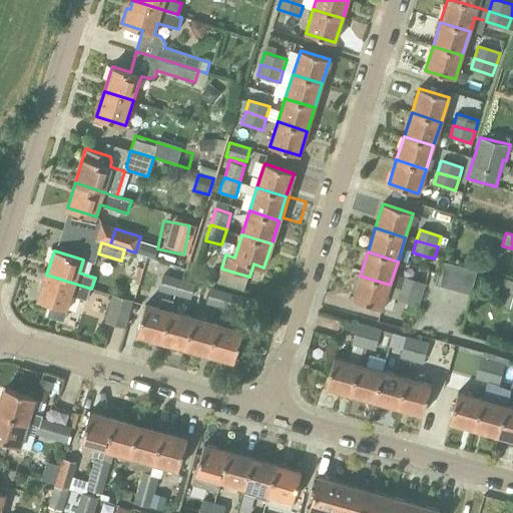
[(448,288),(454,265),(442,261),(436,285),(448,288)]
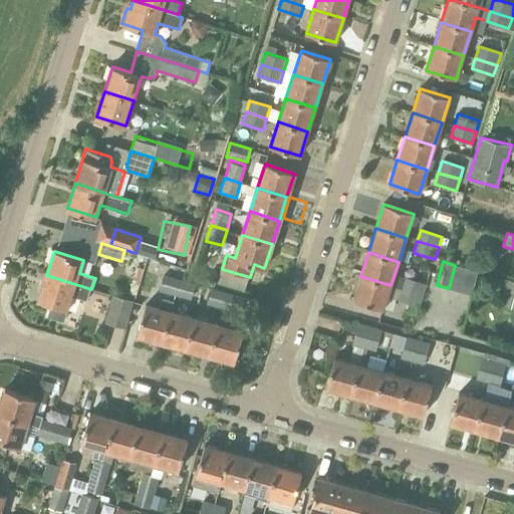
[(124,264),(121,278),(134,281),(138,267),(124,264)]
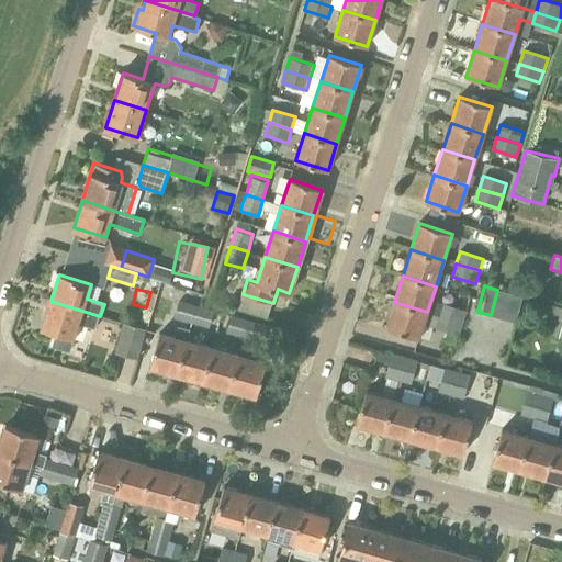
[(503,318),(510,293),(497,290),(491,315),(503,318)]
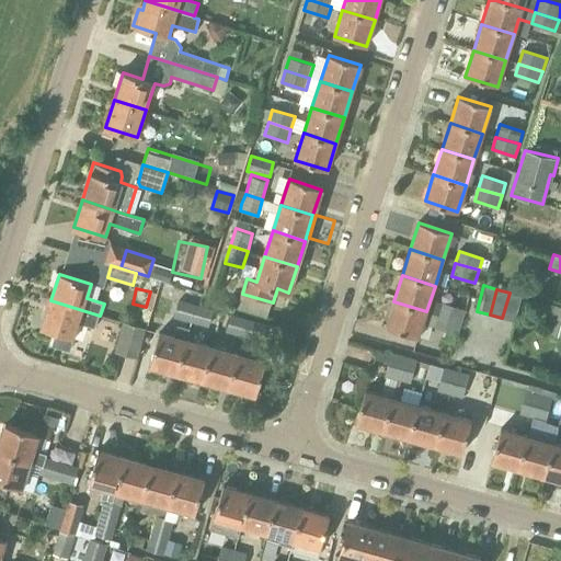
[(510,293),(502,318),(516,322),(523,296),(510,293)]
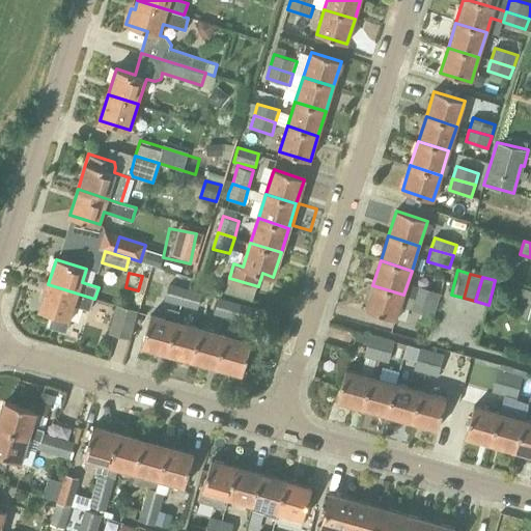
[(183,304),(187,288),(171,283),(170,283),(166,300),(183,304)]
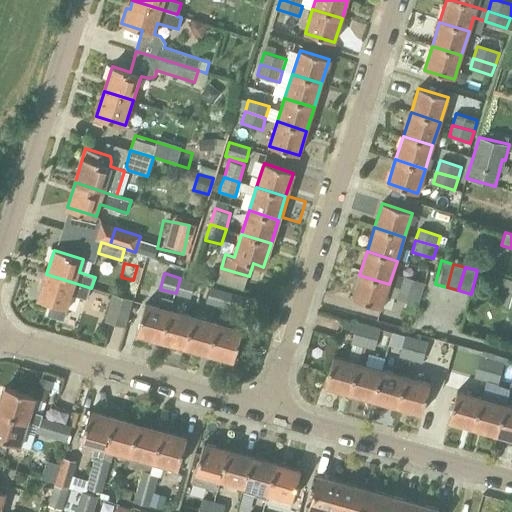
[(46,274),(39,299),(52,303),(48,315),(63,321),(67,308),(72,295),(88,300),(91,288),(46,274)]
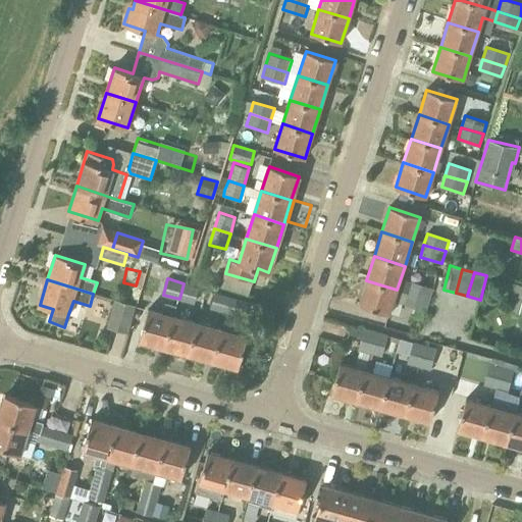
[(389,314),(397,290),(366,280),(358,305),(389,314)]
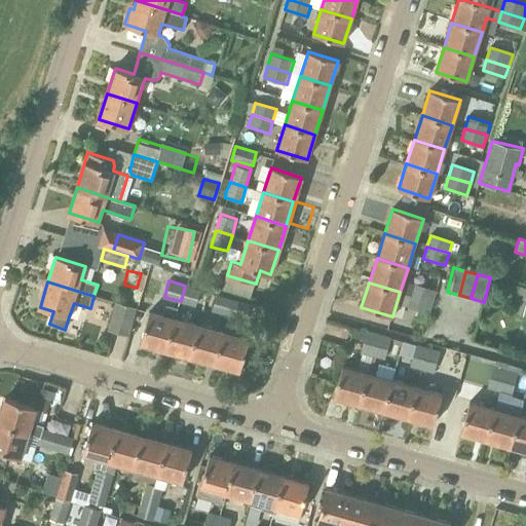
[(417,284),(413,296),(434,303),(438,290),(428,287),(417,284)]
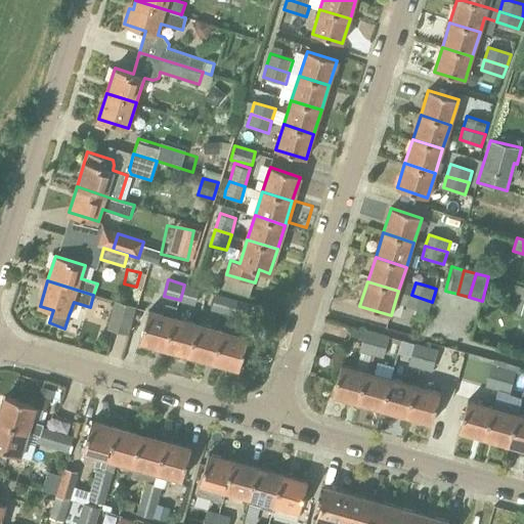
[(523,285),(518,284),(511,310),(523,313),(523,285)]
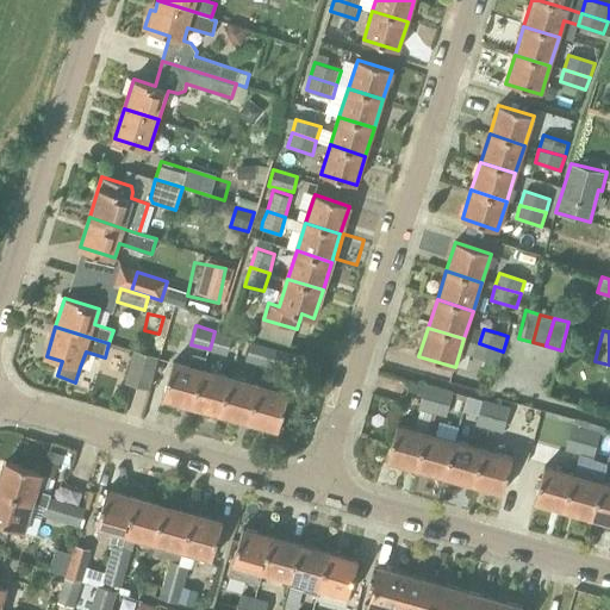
[(218,331),(215,331),(210,349),(228,355),(234,336),(218,331)]
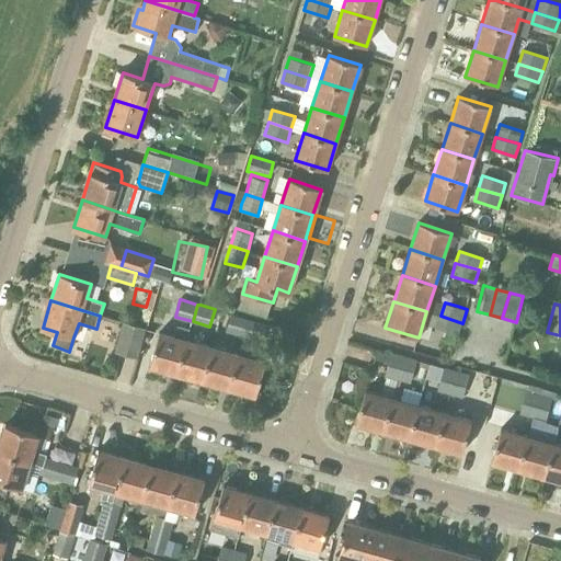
[(245,336),(250,319),(232,313),(227,331),(245,336)]
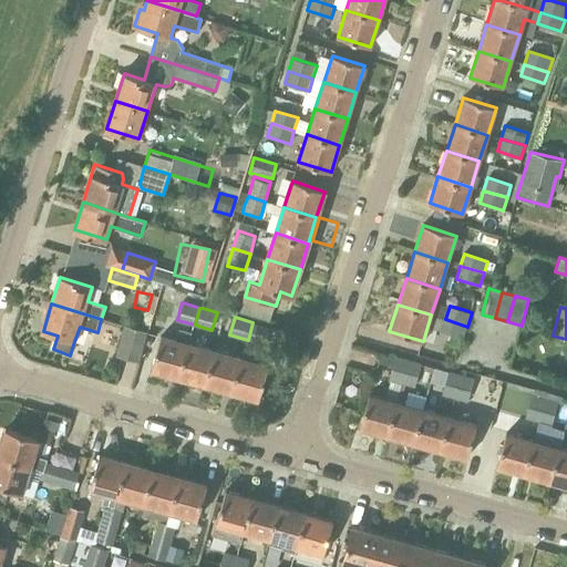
[(442,330),(464,338),(467,327),(445,319),(442,330)]
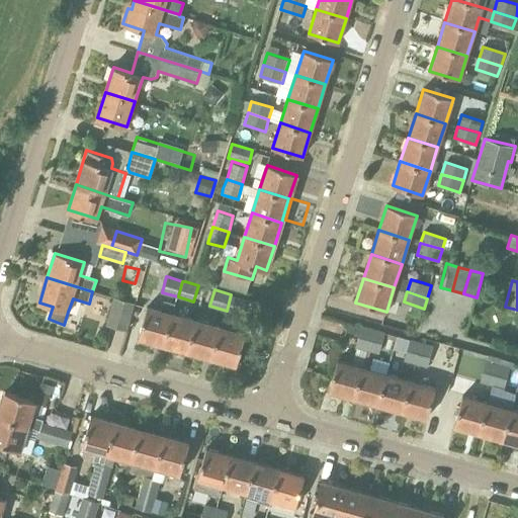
[(231,294),(227,311),(242,315),(247,298),(231,294)]
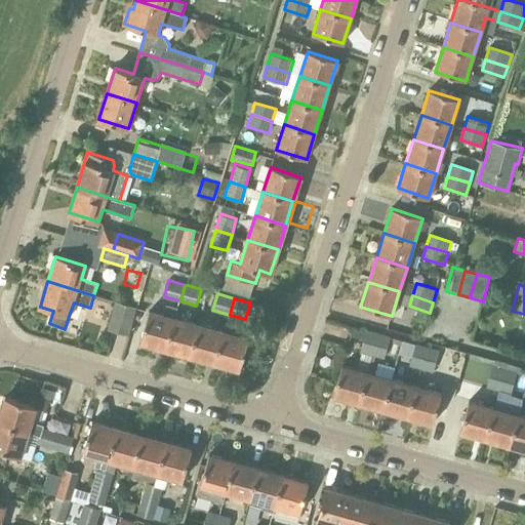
[(116,300),(108,329),(130,335),(137,307),(116,300)]
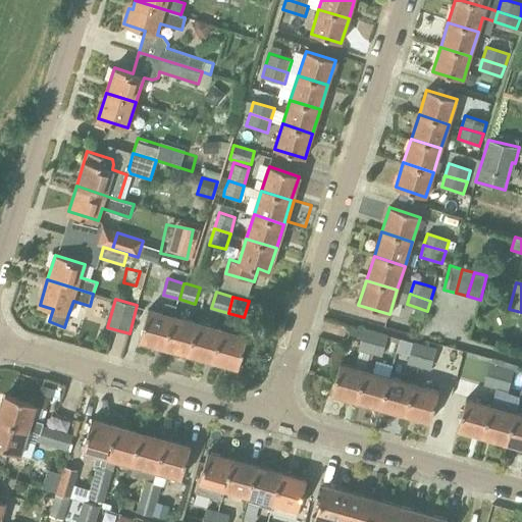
[(149,310),(141,341),(165,348),(174,317),(177,307),(166,304),(163,314),(149,310)]
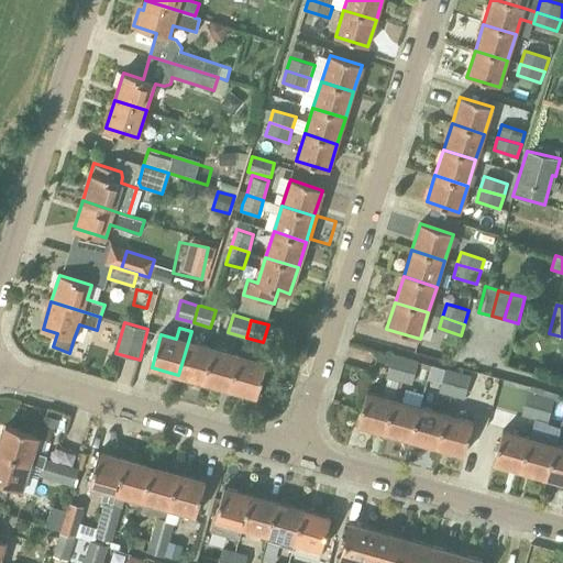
[(206,382),(214,349),(188,342),(178,375),(206,382)]
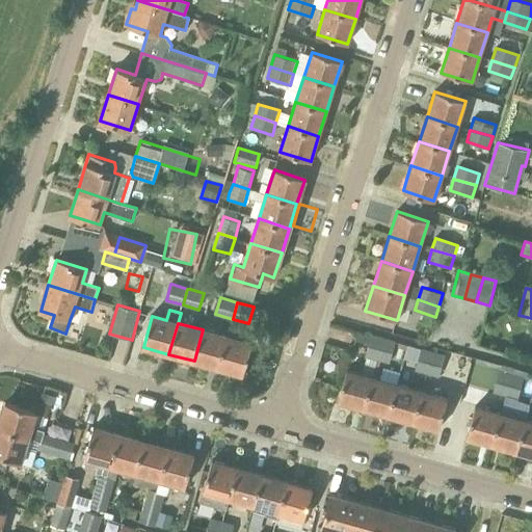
[(219,368),(228,337),(203,329),(194,361),(219,368)]
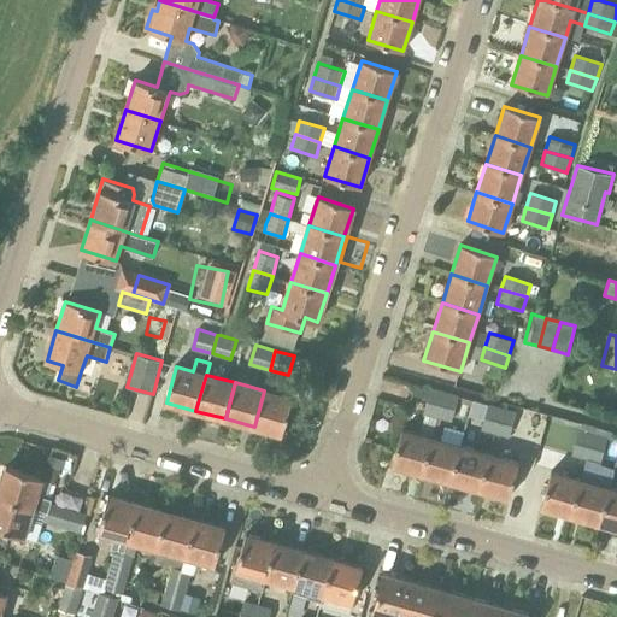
[(438,417),(445,391),(432,387),(424,413),(438,417)]
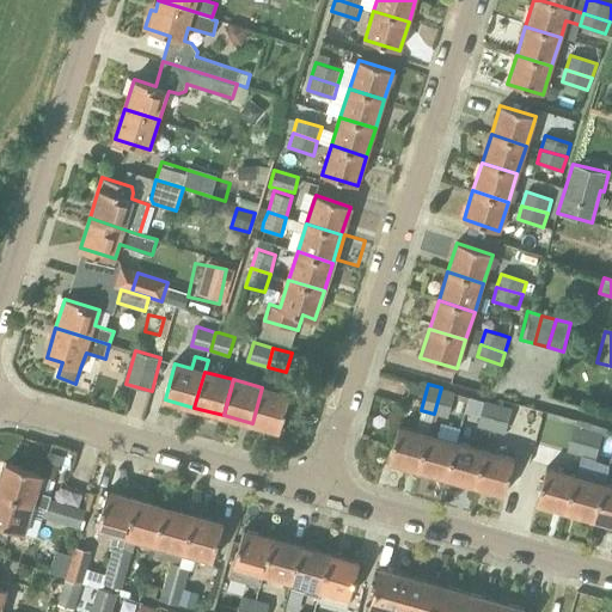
[(262,387),(252,423),(281,432),(292,396),(262,387)]
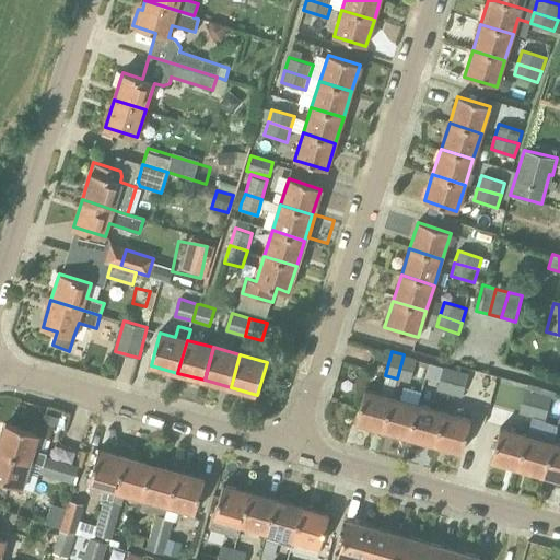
[(404,354),(397,378),(410,382),(417,358),(404,354)]
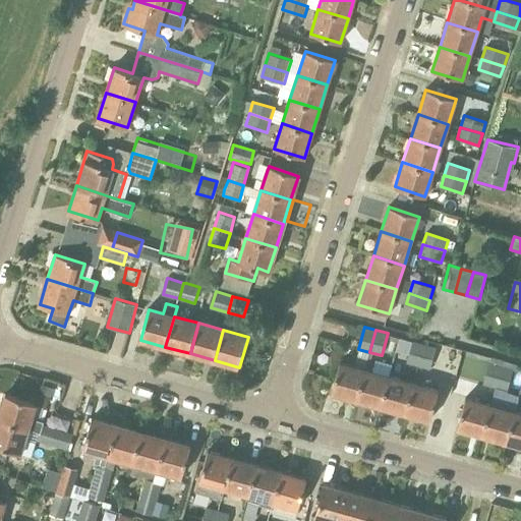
[(407,363),(418,366),(424,344),(413,341),(407,363)]
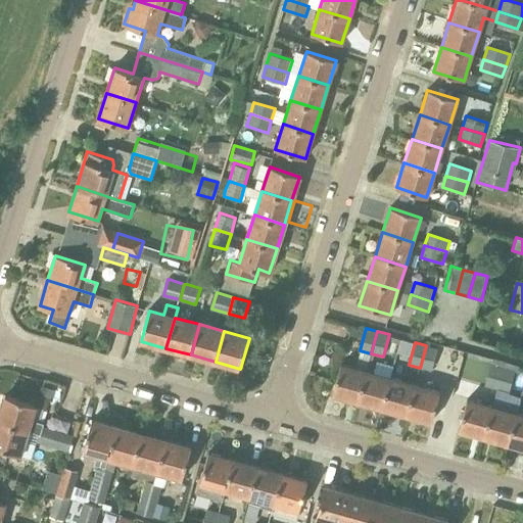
[(426,345),(420,368),(432,371),(438,348),(426,345)]
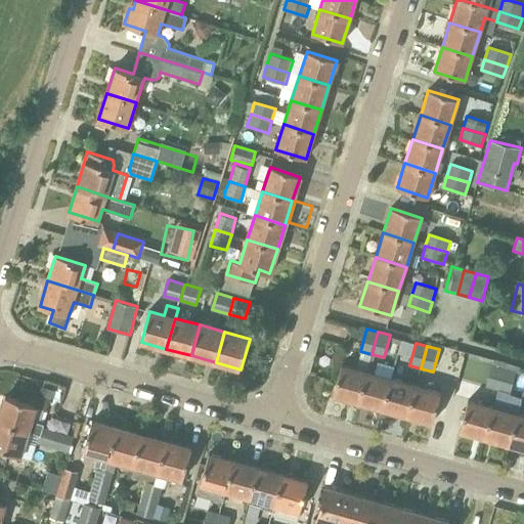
[(497,391),(504,368),(490,364),(485,388),(497,391)]
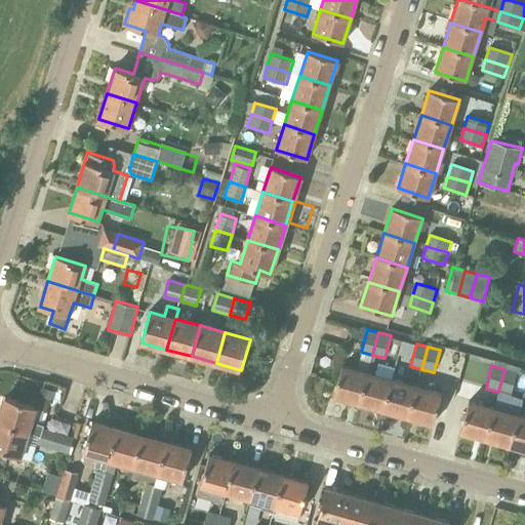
[(359,403),(367,372),(342,366),(333,397),(359,403)]
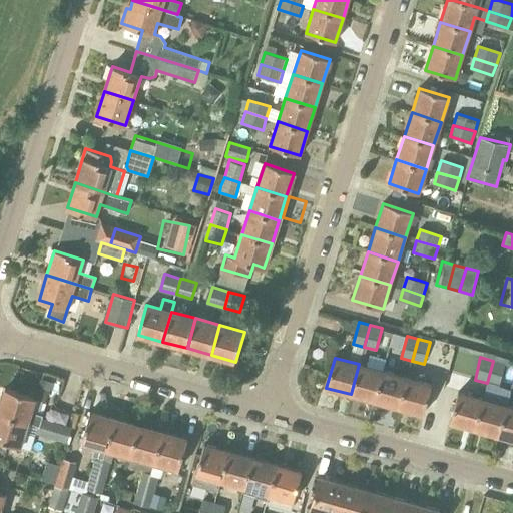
[(504,363),(493,361),(487,383),(499,386),(504,363)]
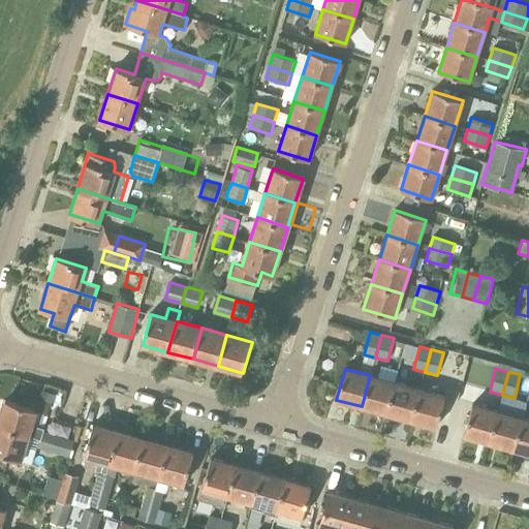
[(386,413),(395,382),(370,375),(362,406),(386,413)]
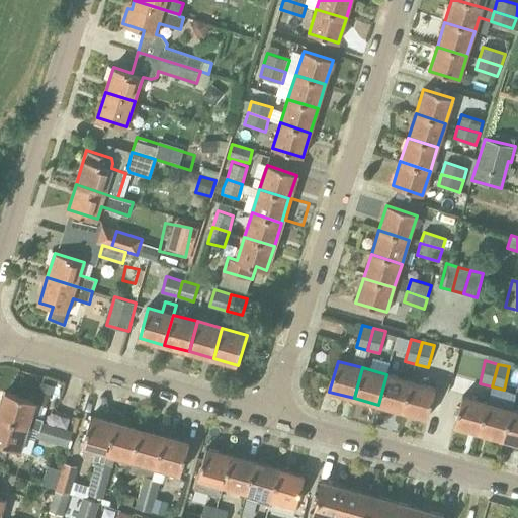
[(403,412),(411,381),(386,374),(378,405),(403,412)]
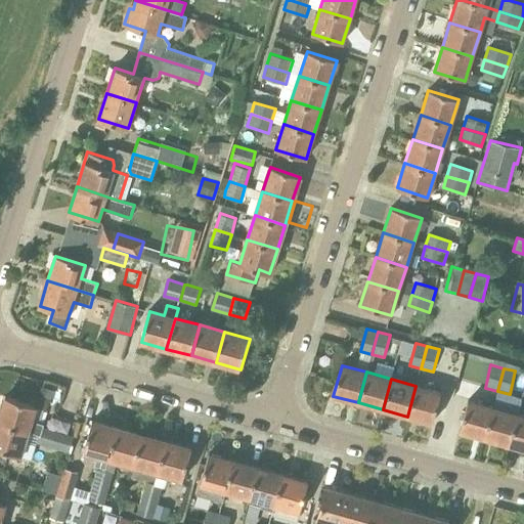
[(416,386),(407,417),(432,423),(441,392),(416,386)]
